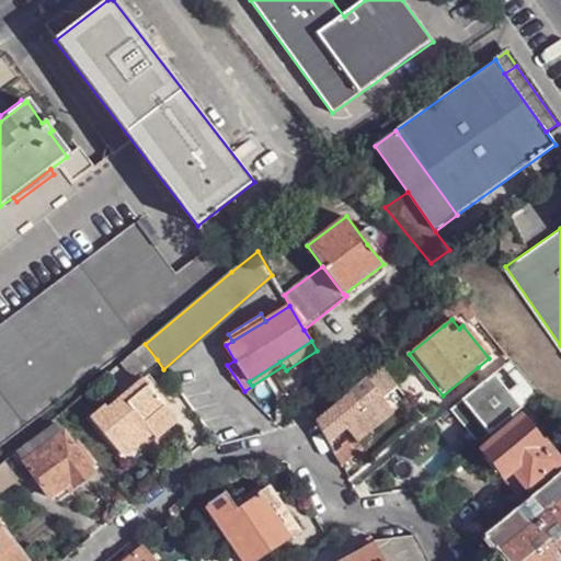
[(145,344),(121,365),(132,380),(157,359),(145,344)]
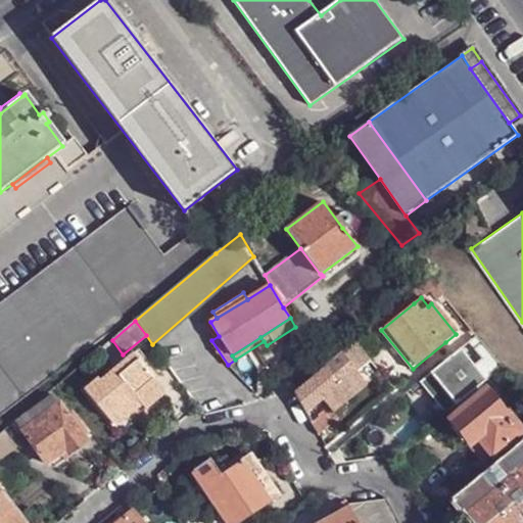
[(466,344),(491,376),(493,375),(498,370),(503,368),(477,337),(473,339),(468,343),(466,344)]
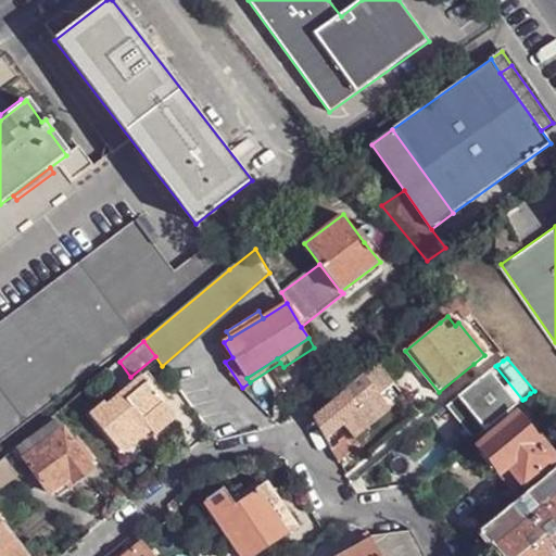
[(348,390),(314,417),(326,438),(343,424),(351,433),(368,418),(373,424),(391,407),(380,393),(394,381),(378,363),(365,374),(348,390)]
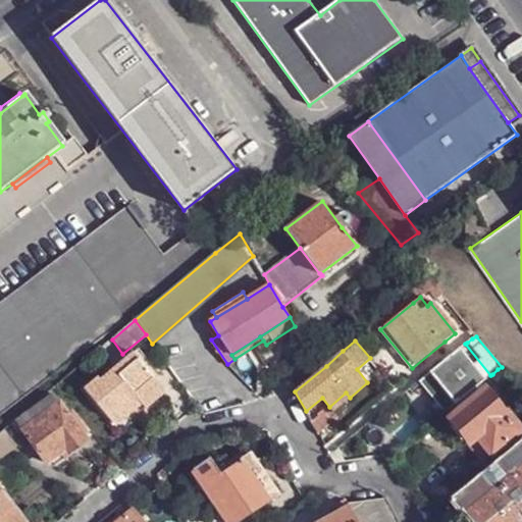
[(444,414),(456,403),(485,379),(461,348),(430,372),(418,382),(432,401),(444,414)]
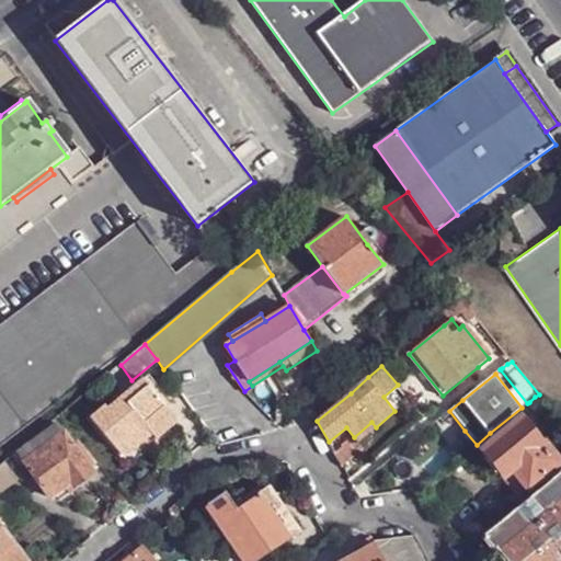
[(104,404),(89,416),(123,459),(151,435),(157,441),(179,422),(142,378),(106,408),(104,404)]
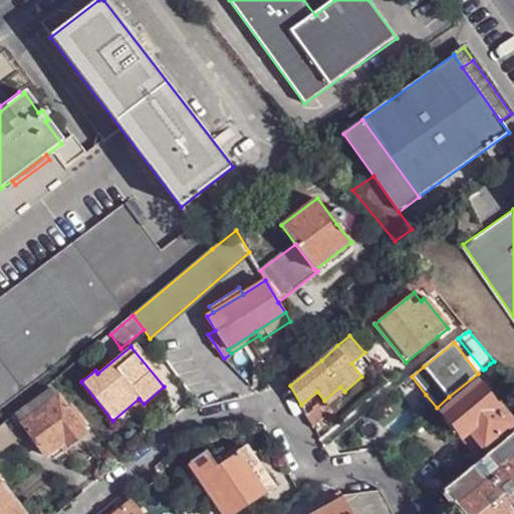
[(506,417),(480,384),(445,414),(461,434),(471,427),(485,443),(508,424),(510,423),(506,417)]
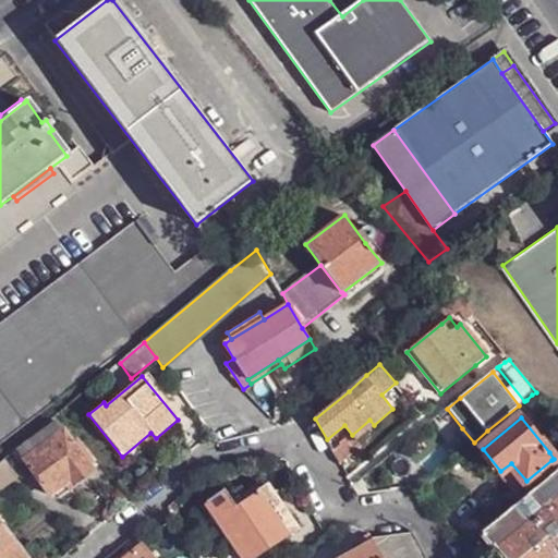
[(17,450),(50,494),(72,478),(76,484),(93,470),(89,465),(94,461),(81,445),(77,448),(57,421),(17,450)]
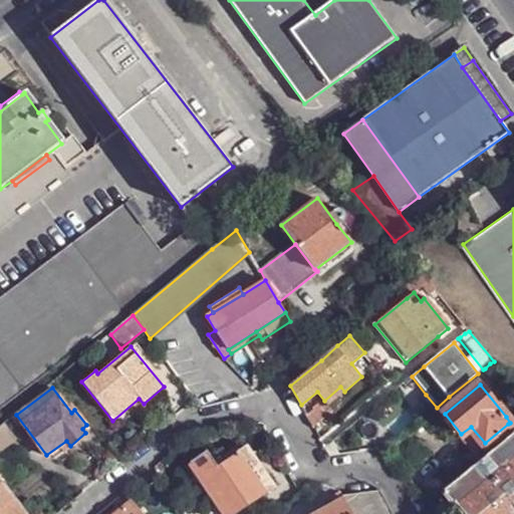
[(411,408),(421,421),(437,408),(426,395),(411,408)]
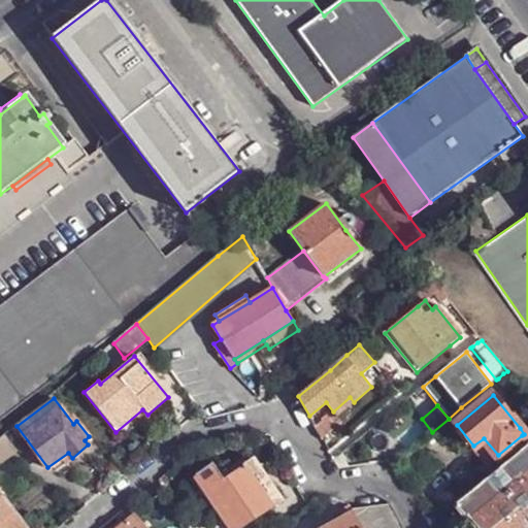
[(323,420),(315,426),(322,439),(341,424),(331,410),(322,418),(323,420)]
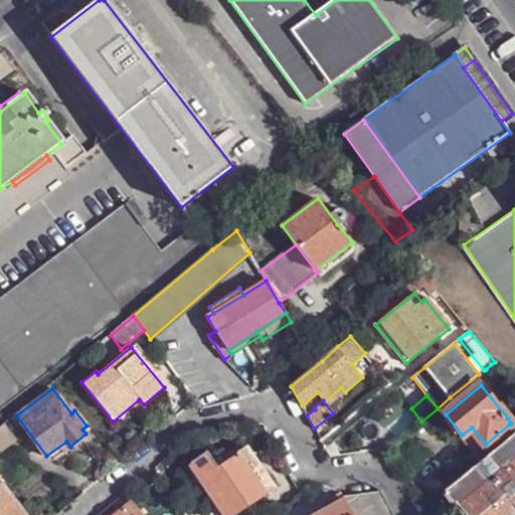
[(0,427),(0,449),(14,438),(4,424),(0,427)]
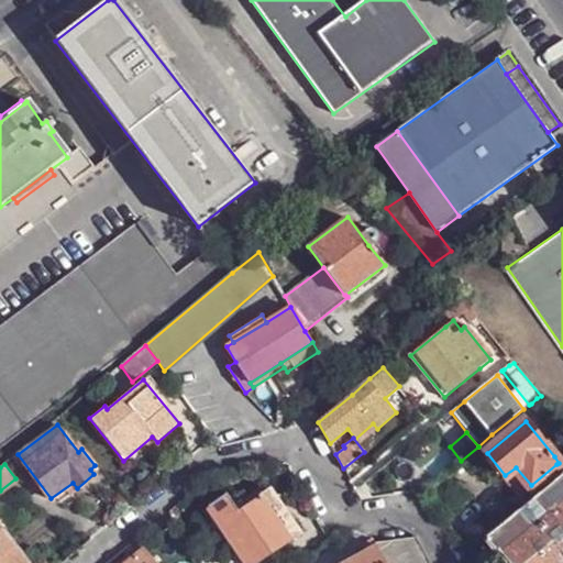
[(505,475),(519,494),(531,485),(516,467),(505,475)]
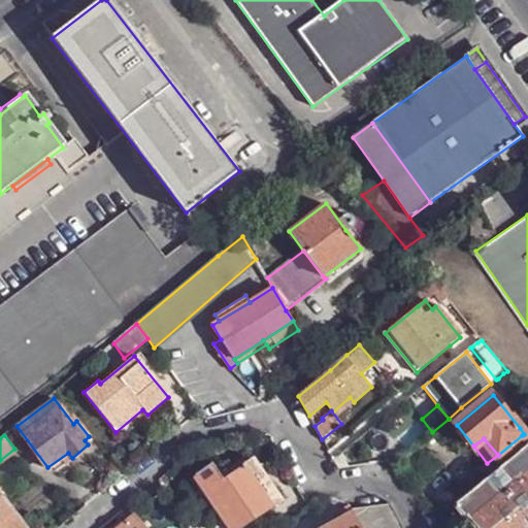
[(527,527),(527,442),(456,503),(475,527),(527,527)]
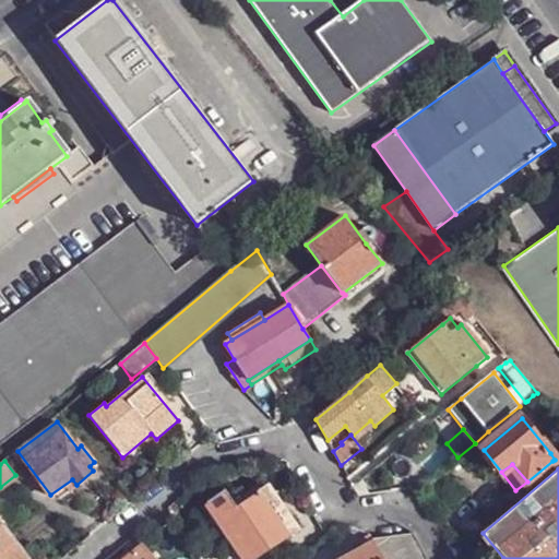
[(254,558),(299,527),(269,484),(242,503),(237,507),(225,489),(207,501),(247,558),(254,558)]
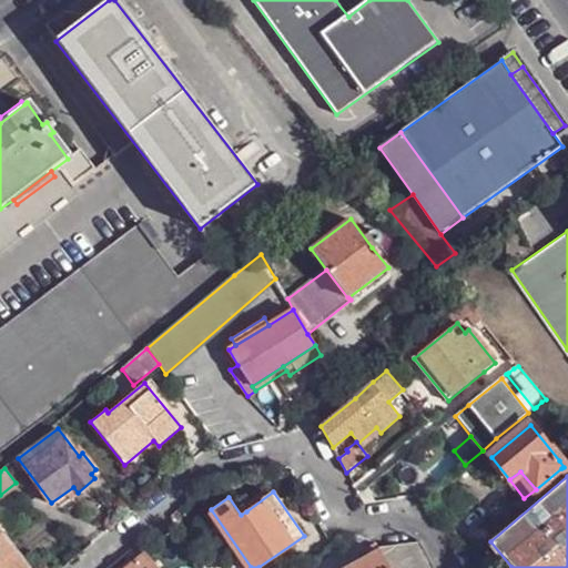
[(33,567),(4,533),(0,536),(0,567),(33,567)]
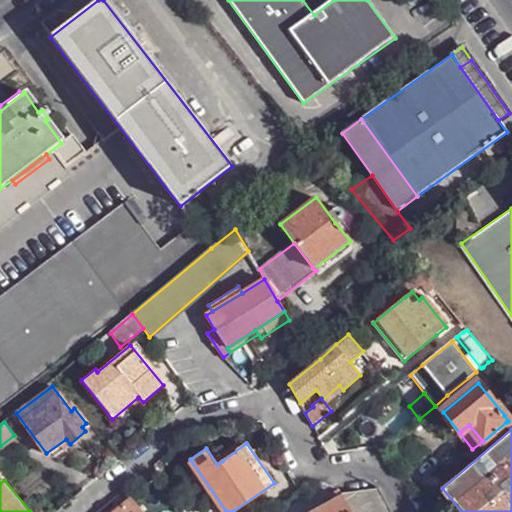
[(393,511),(381,489),(342,495),(343,497),(351,511),(393,511)]
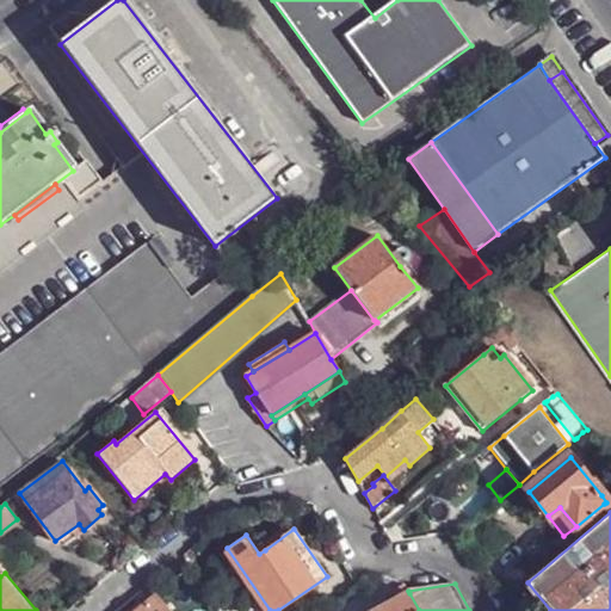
[(419,610),(409,593),(371,610),(419,610)]
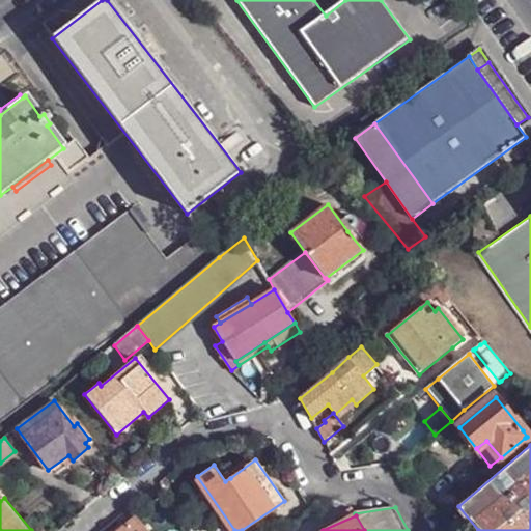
[(120,530),(147,530),(137,518),(120,530)]
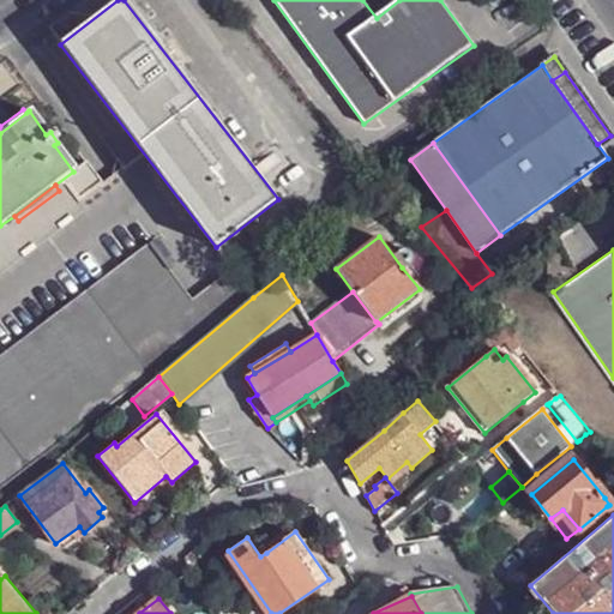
[(214,613),(203,600),(185,613),(214,613)]
